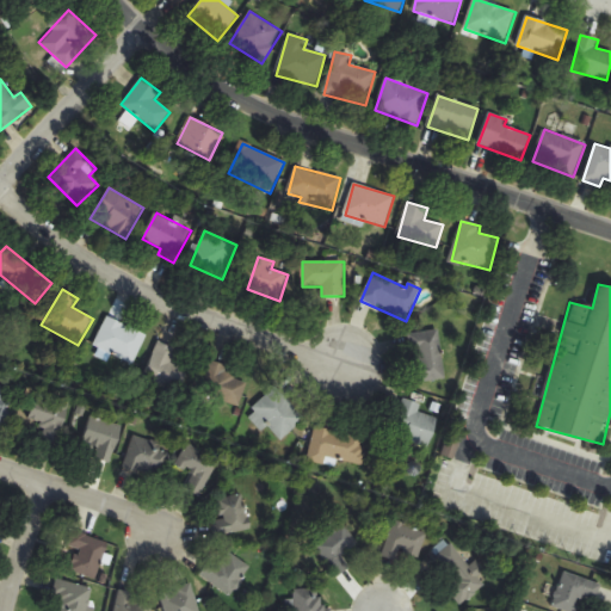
[(93,349),(133,365),(147,335),(107,318),(93,349)]
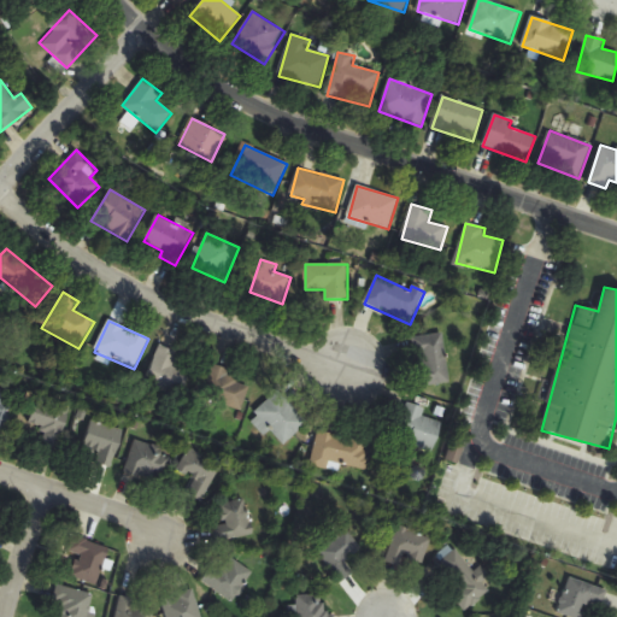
[(419,387),(448,383),(444,334),(413,338),(419,387)]
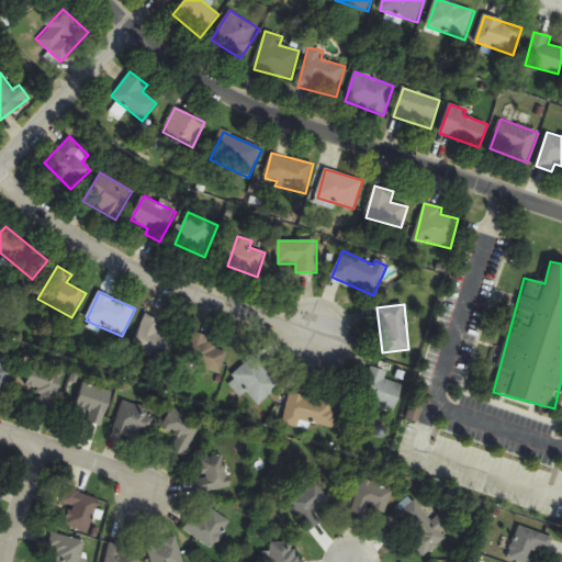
[(163,330),(166,323),(146,315),(131,350),(160,363),(172,335),(163,330)]
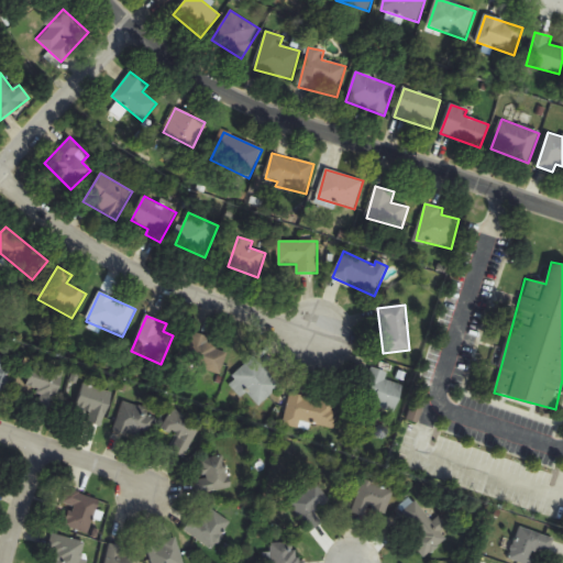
[(230,350),(195,335),(185,362),(219,375),(230,350)]
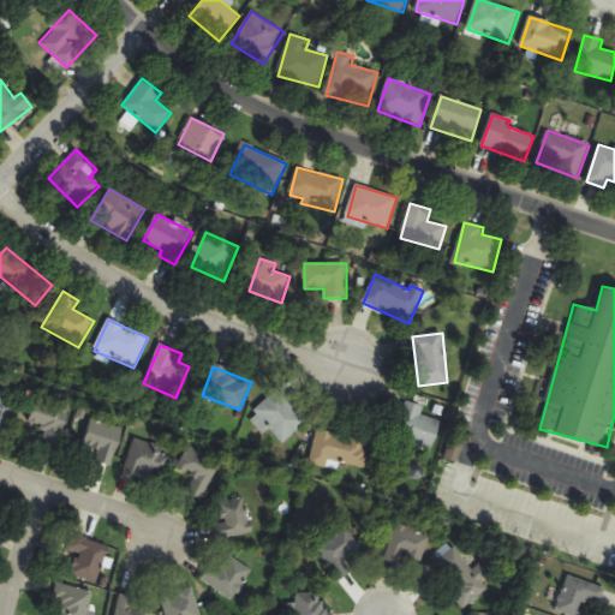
[(0,425),(5,428),(18,393),(1,387),(4,380),(0,378),(0,425)]
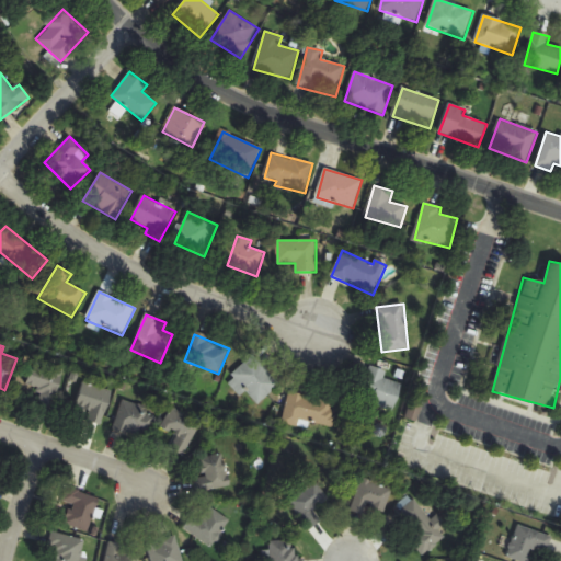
[(258,405),(279,386),(254,356),(227,380),(238,393),(243,389),(258,405)]
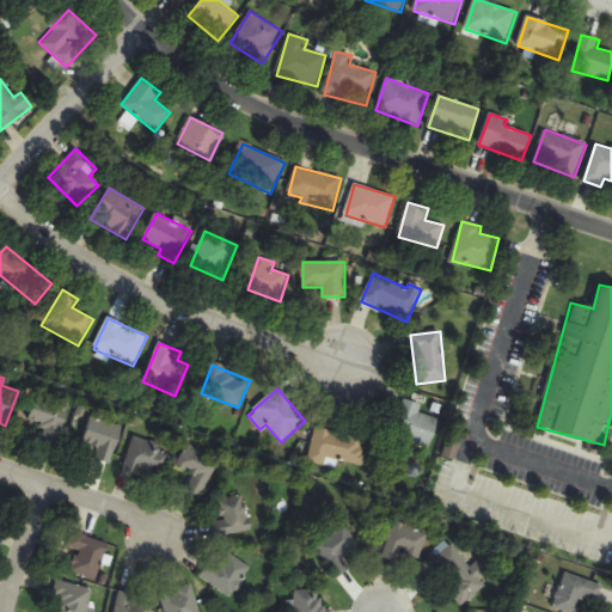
[(74,408),(38,396),(29,422),(47,428),(42,440),(60,446),(74,408)]
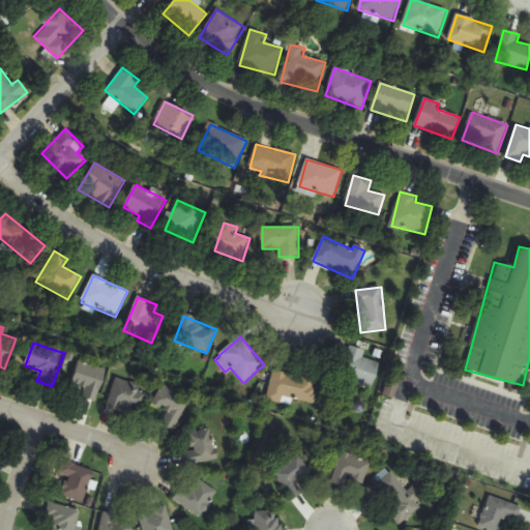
[(380,363),(362,358),(364,351),(349,346),(340,379),(373,388),(380,363)]
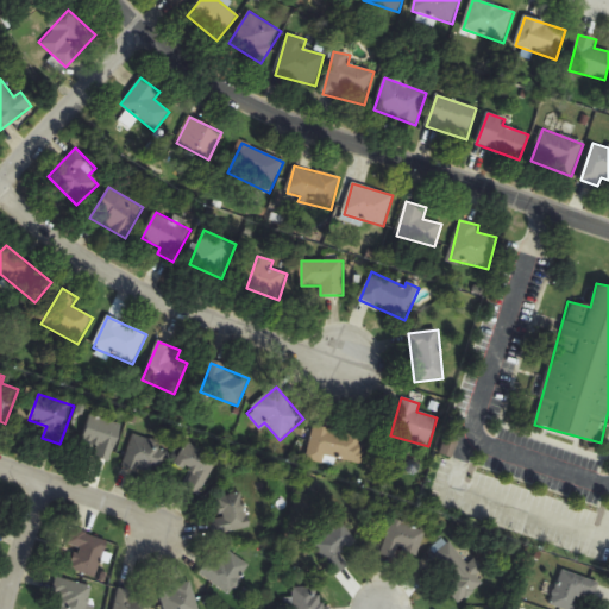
[(81,446),(94,451),(93,456),(111,462),(123,426),(92,415),(81,446)]
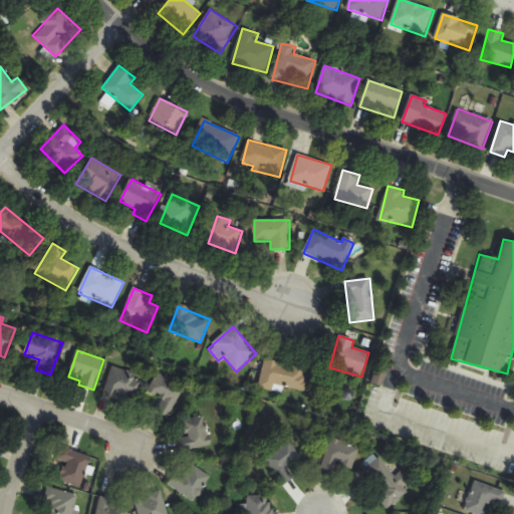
[(309,368),(264,360),(259,389),(283,394),(284,389),(305,393),(309,368)]
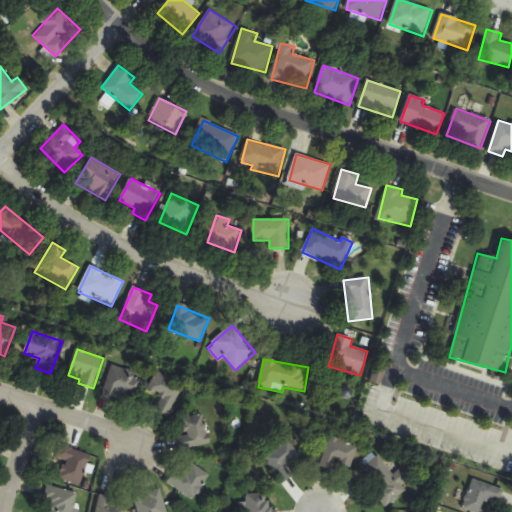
[(140,376),(113,365),(103,390),(130,401),(140,376)]
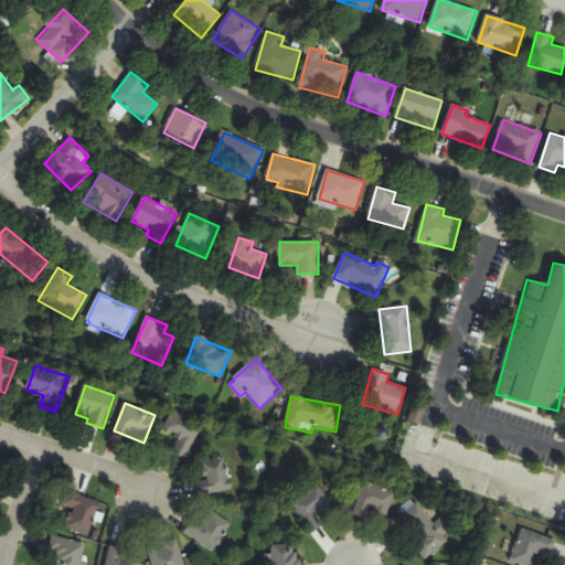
[(170,450),(184,459),(204,424),(176,407),(162,430),(177,438),(170,450)]
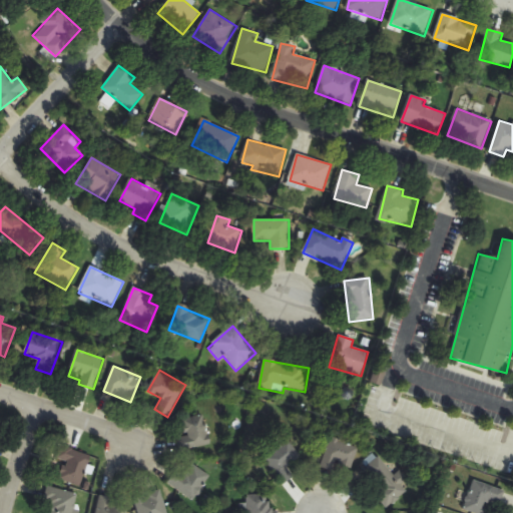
[(187,437),(178,439),(181,450),(209,444),(203,416),(183,420),(187,437)]
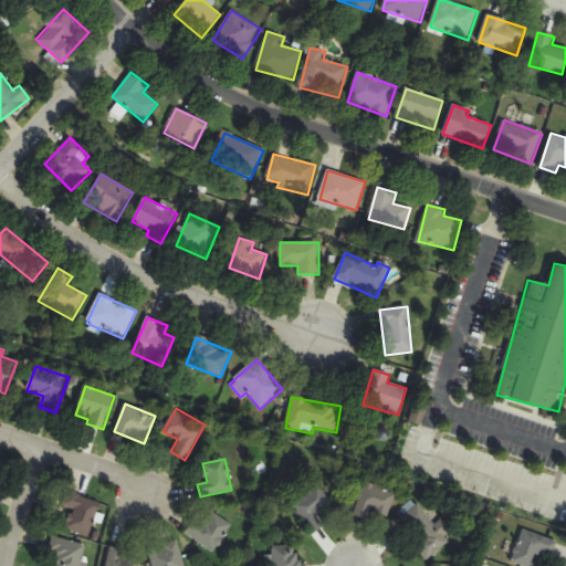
[(325,526),(316,515),(331,505),(314,483),(289,502),(314,535),(325,526)]
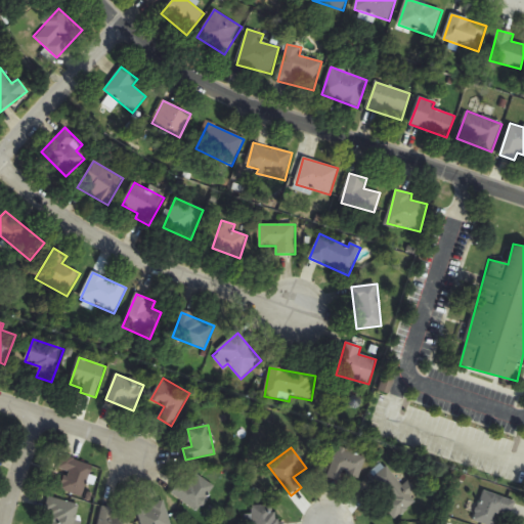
[(341,482),(344,472),(360,477),(366,456),(338,447),(328,478),(341,482)]
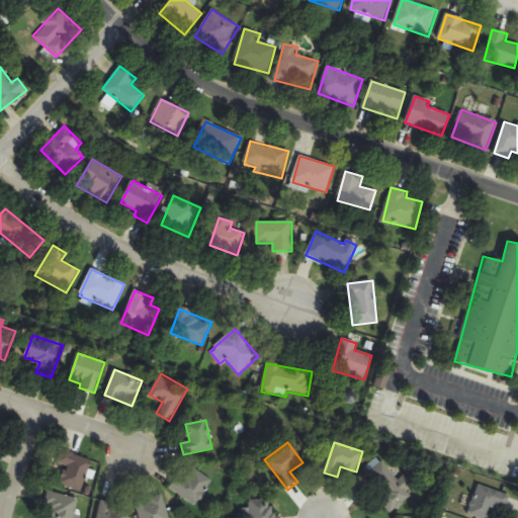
[(58,462),(65,464),(59,484),(82,492),(92,459),(62,450),(58,462)]
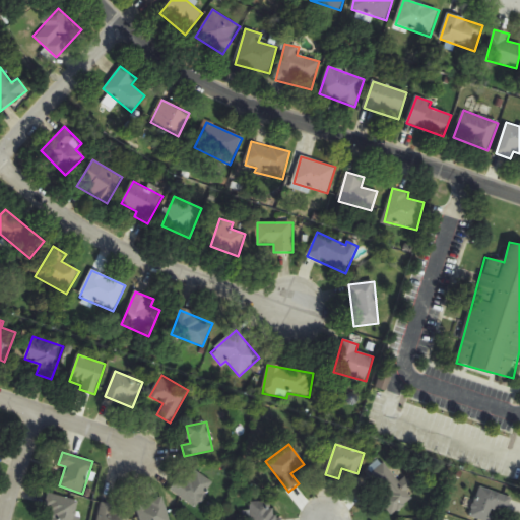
[(413,498),(407,491),(408,490),(386,462),(365,480),(380,499),(379,499),(392,516),(413,498)]
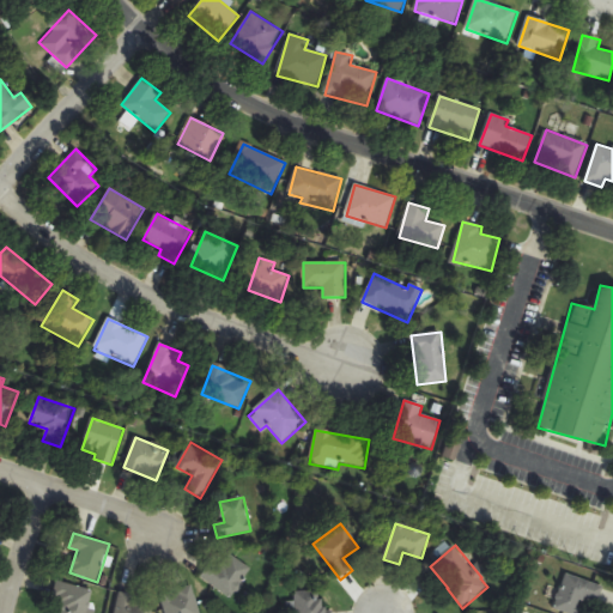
[(210,563),(200,577),(231,599),(250,570),(230,556),(220,570),(210,563)]
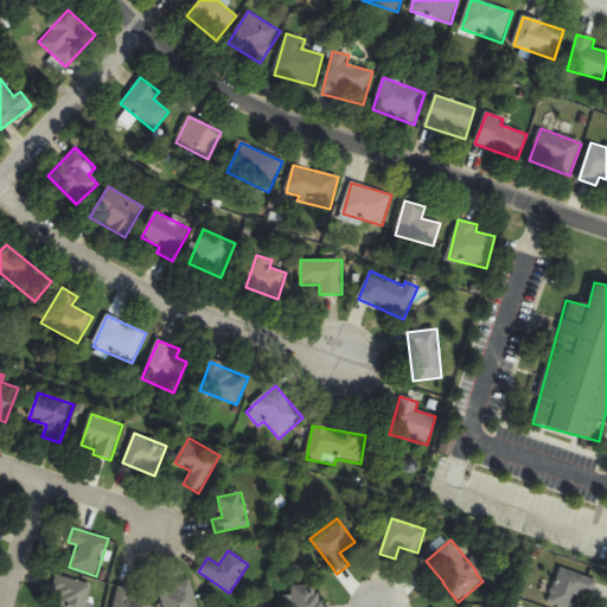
[(593,596),(598,580),(558,568),(549,604),(562,606),(572,606),(577,592),(593,596)]
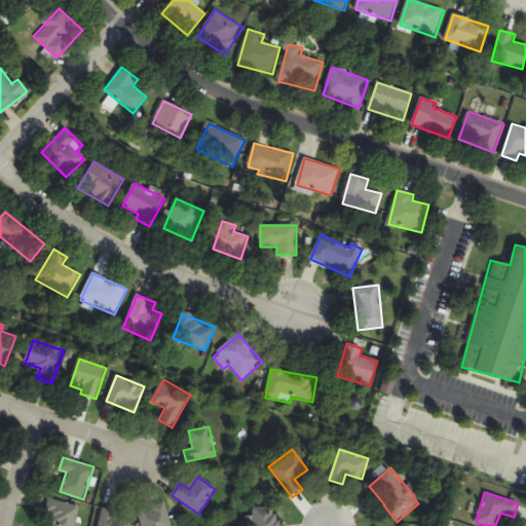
[(79,525),(80,524),(76,523),(79,506),(53,500),(47,525),(79,525)]
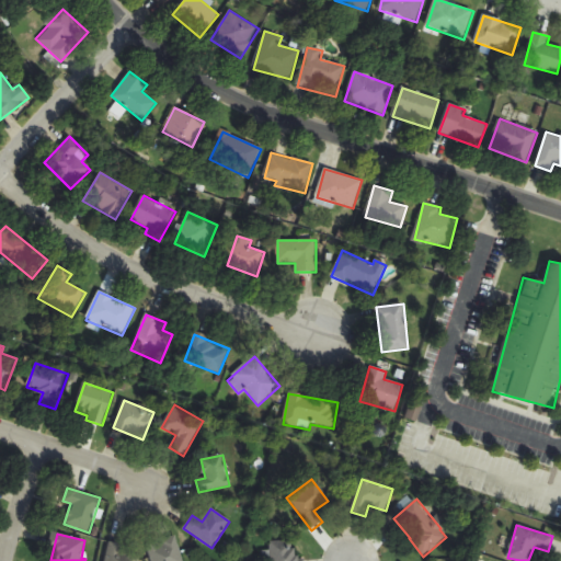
[(147,546),(150,560),(182,560),(175,537),(147,546)]
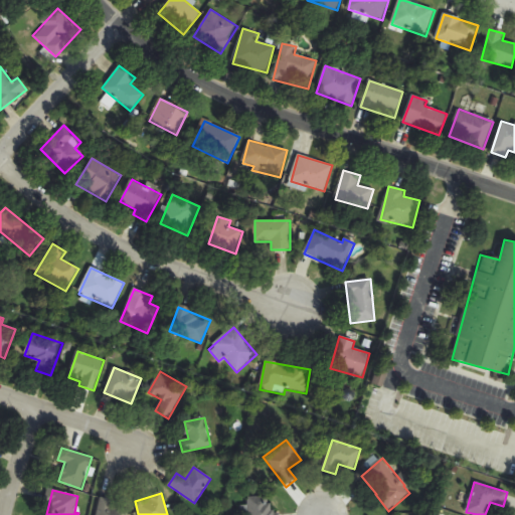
[(248,497),(247,514),(280,514),(281,512),(271,512),(271,497),(248,497)]
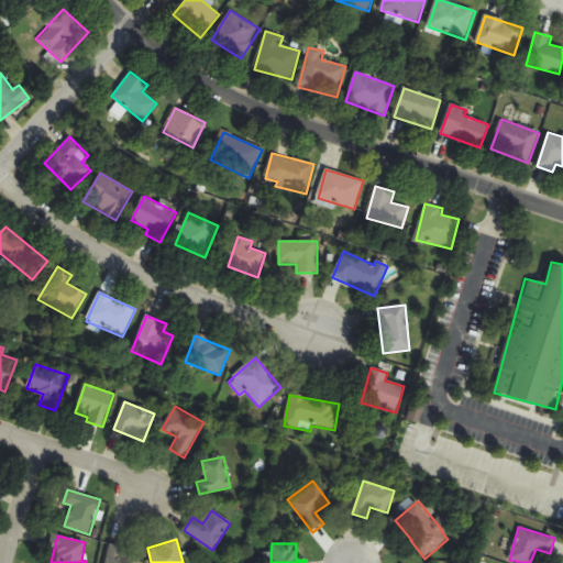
[(139,562),(141,559),(122,552),(123,548),(111,544),(105,562),(139,562)]
